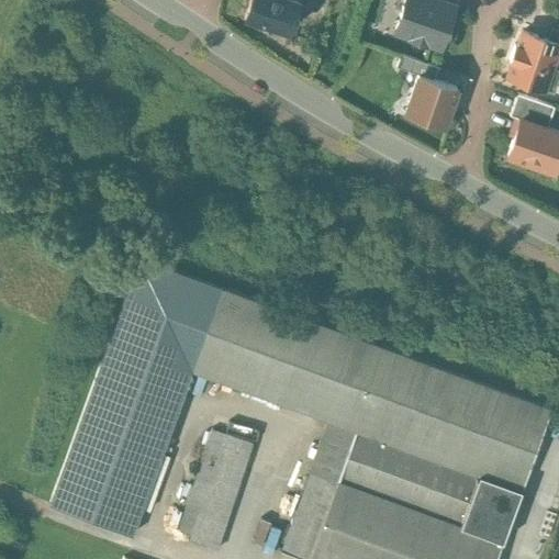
[(302,4),(290,0),(253,0),(247,18),(293,33),(302,4)]
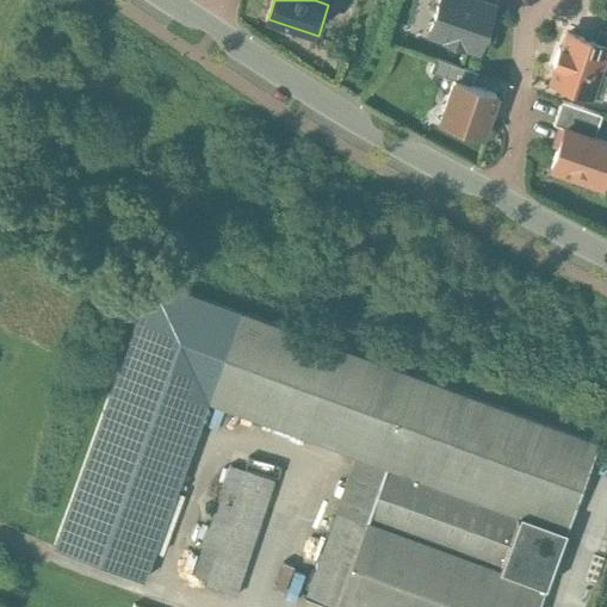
[(469,0),(443,0),(432,33),(451,39),(450,43),(464,49),(465,45),(482,50),(496,10),(469,0)]
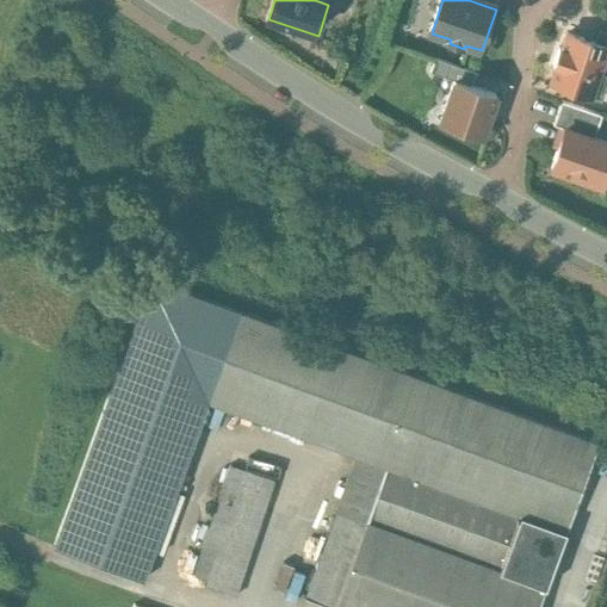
[(606,32),(601,31),(596,44),(606,48),(606,32)]
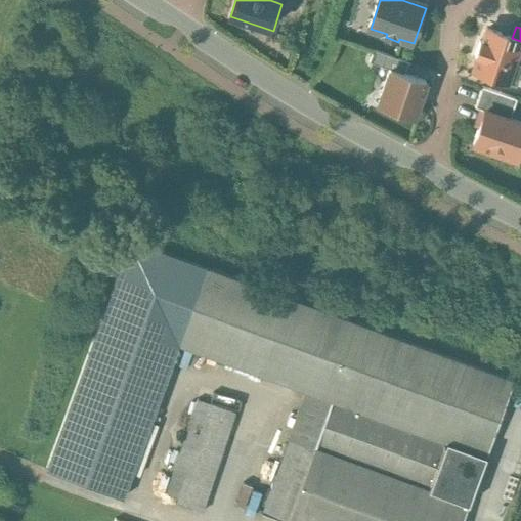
[(512,38),(489,30),(484,43),(482,43),(477,57),(480,58),(475,72),(510,83),(520,51),(520,41),(512,38)]
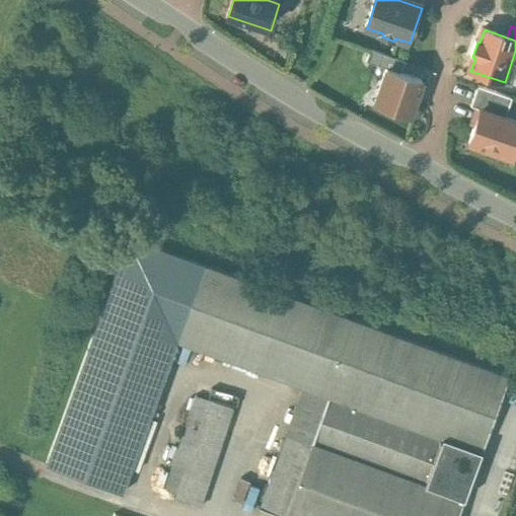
[(407,63),(372,51),(368,62),(388,69),(402,74),(407,63)]
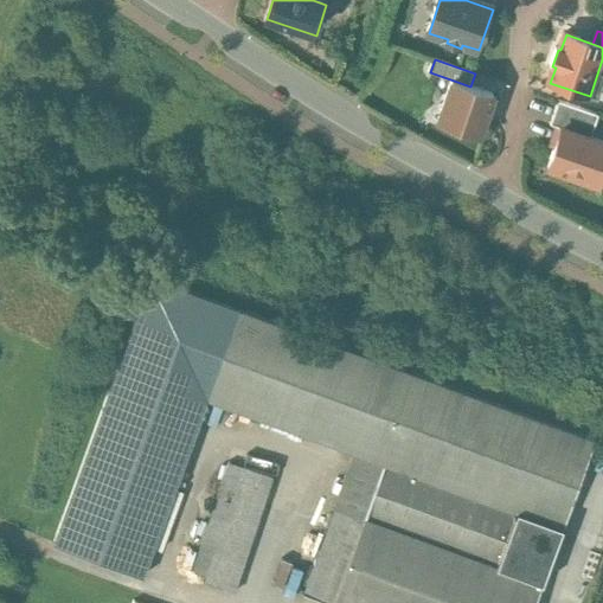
[(470,87),(454,81),(440,122),(481,136),(495,95),(470,87)]
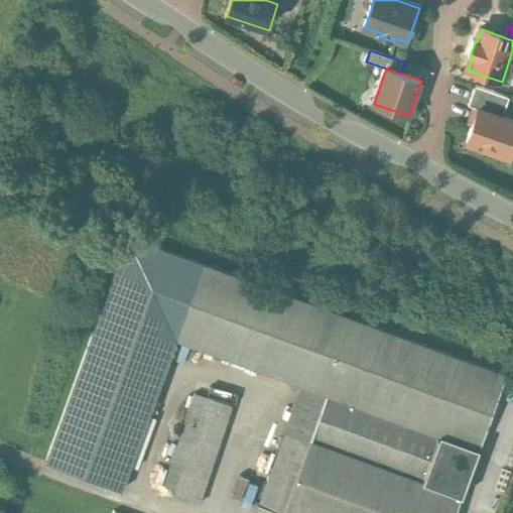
[(511,98),(477,87),(470,106),(480,110),(480,109),(504,117),(511,98)]
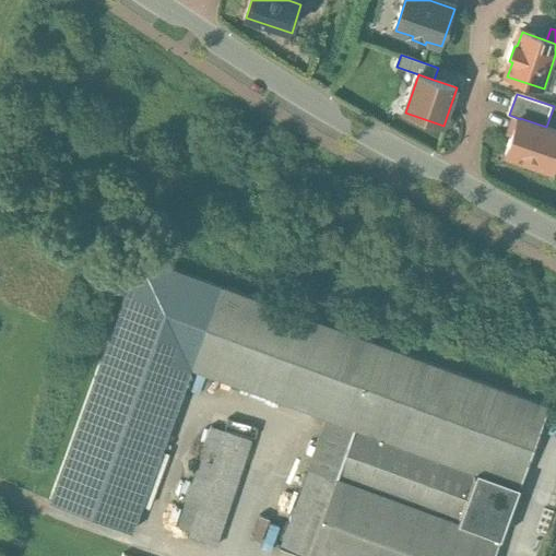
[(555,130),(546,127),(520,118),(520,119),(507,155),(553,170),(555,163),(555,130)]
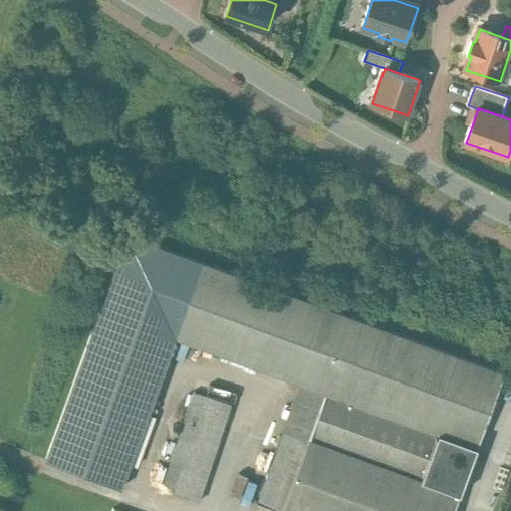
[(130,237),(47,464),(123,492),(178,340),(301,387),(327,396),(310,443),(291,435),(291,436),(282,460),(264,509),(267,510),(456,510),(506,375),(130,237)]
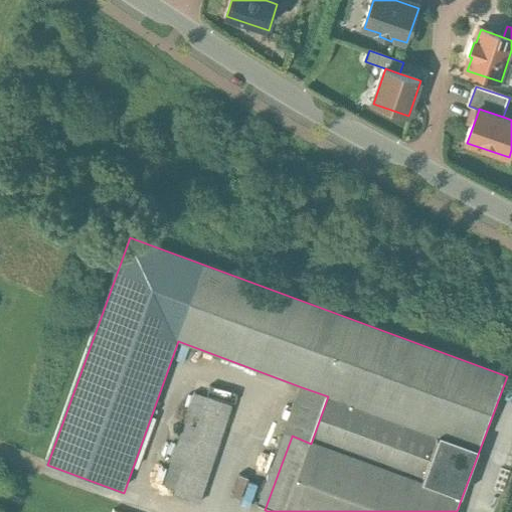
[(328,396),(302,387),(286,435),(292,437),(292,436),(311,444),(328,396)]
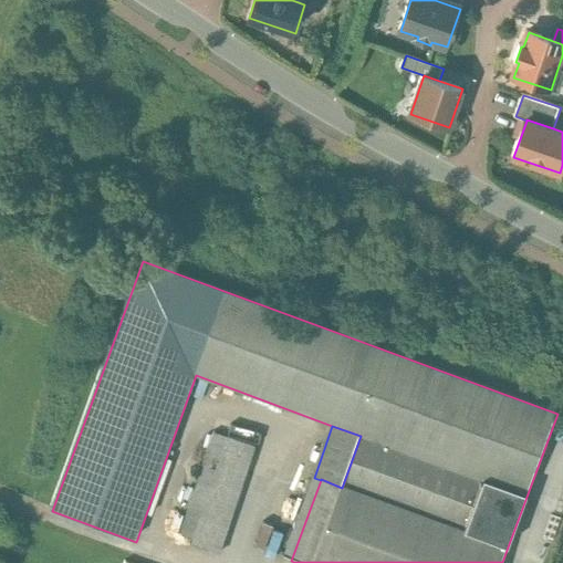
[(216,435),(191,512),(205,517),(230,439),(216,435)]
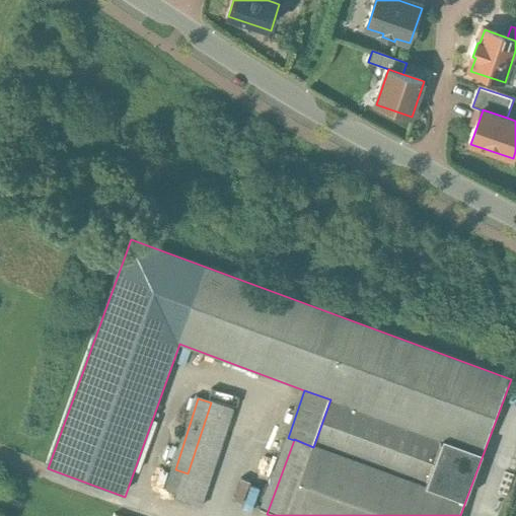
[(211,402),(188,473),(175,469),(172,477),(167,492),(179,496),(177,503),(202,511),(202,510),(235,411),(211,402)]
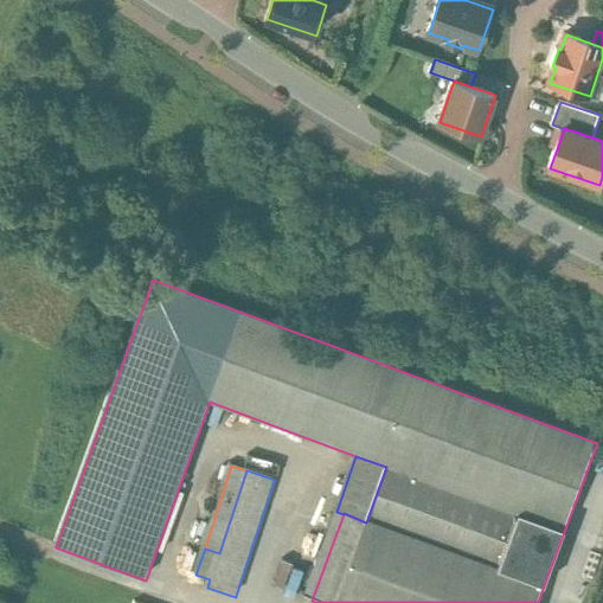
All buildings are outlined.
